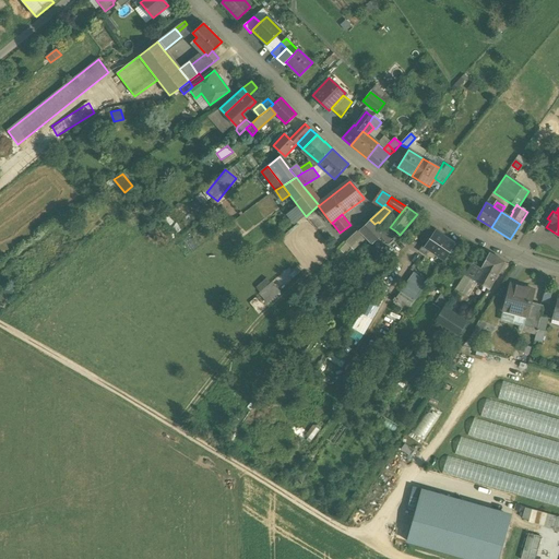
[(375,224),(370,219),(359,230),(363,235),(372,244),(381,235),(383,233),(375,224)]
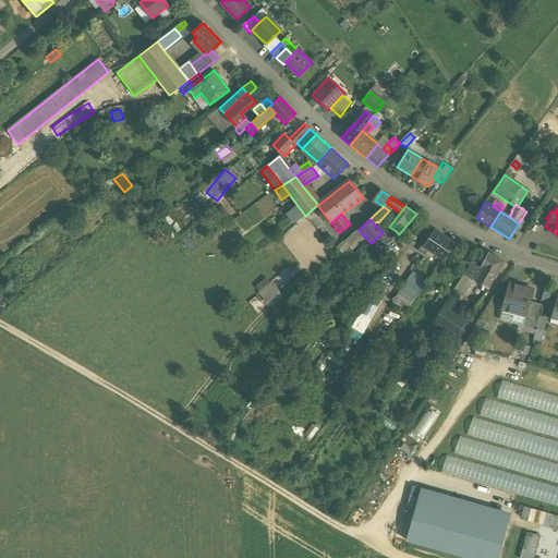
[(396,231),(389,227),(386,231),(390,238),(391,238),(396,231)]
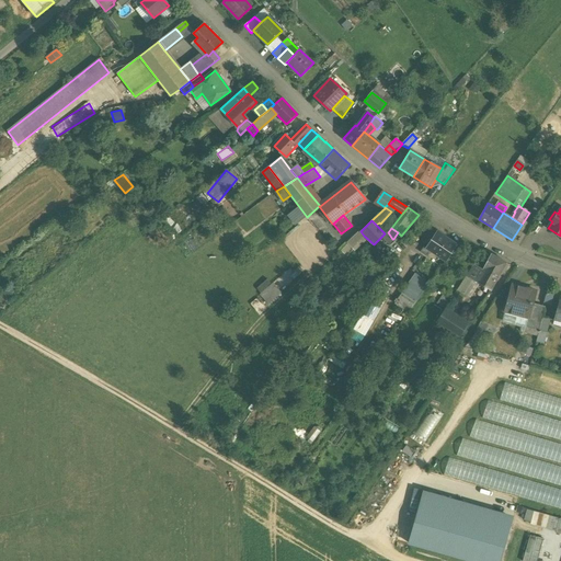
[(361,231),(355,237),(358,241),(364,236),(361,231)]
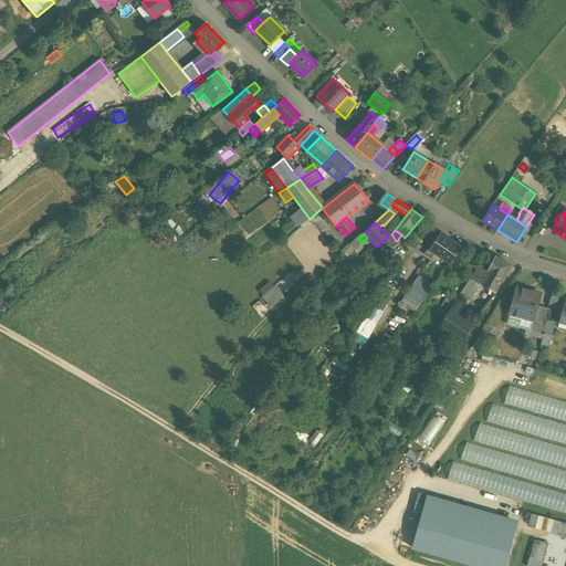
[(461,247),(441,233),(430,250),(435,253),(450,263),(461,247)]
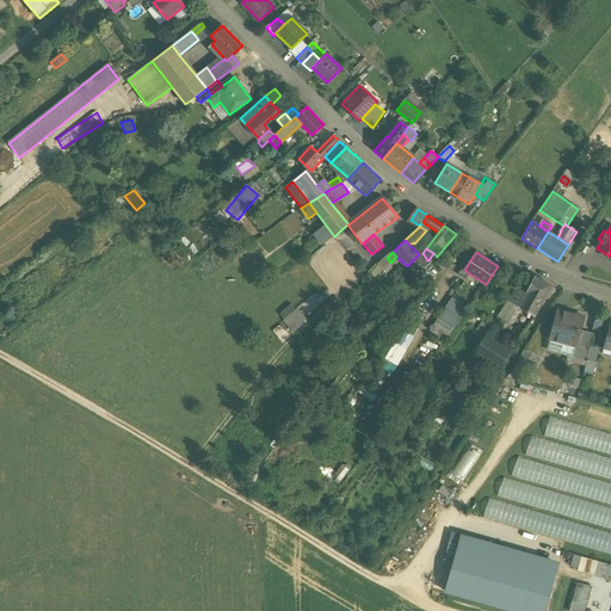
[(427,260),(423,253),(419,254),(417,257),(424,265),(427,260)]
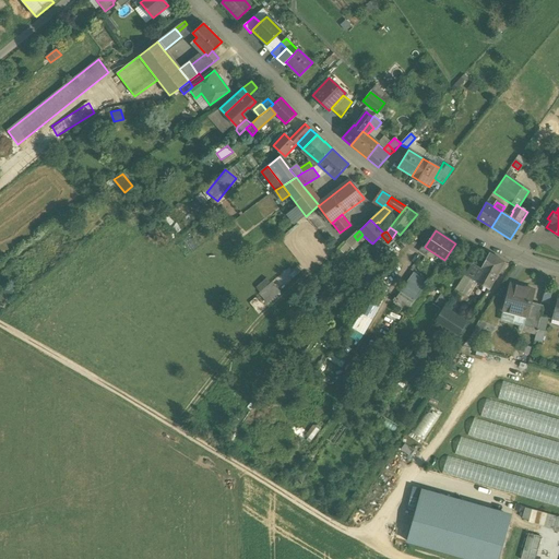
[(354,236),(346,242),(351,247),(357,240),(354,236)]
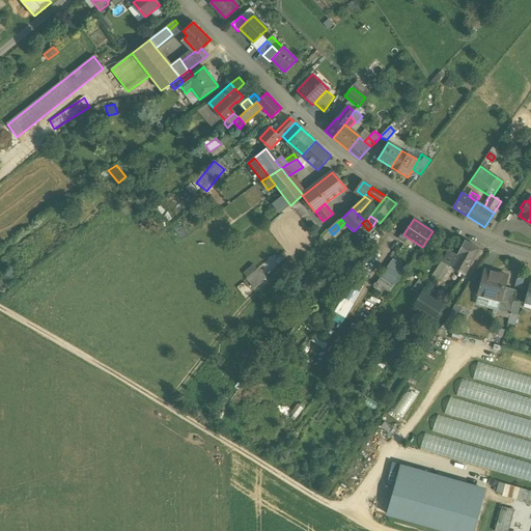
[(408,238),(403,234),(402,233),(398,239),(404,243),(408,238)]
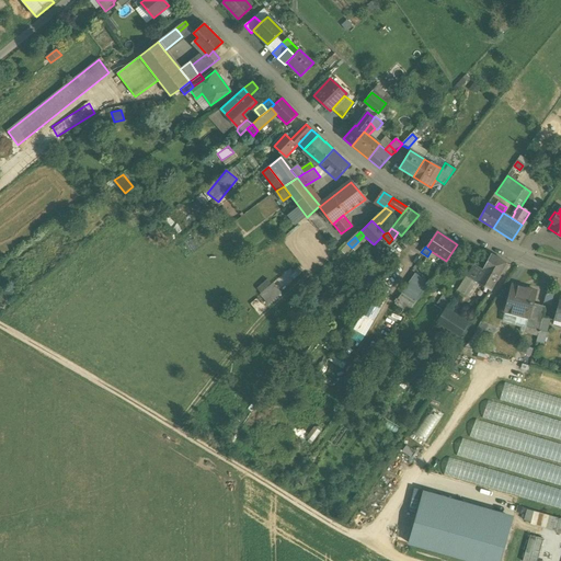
[(491,254),(483,270),(474,264),(467,276),(481,284),(481,285),(491,289),(505,263),(491,254)]
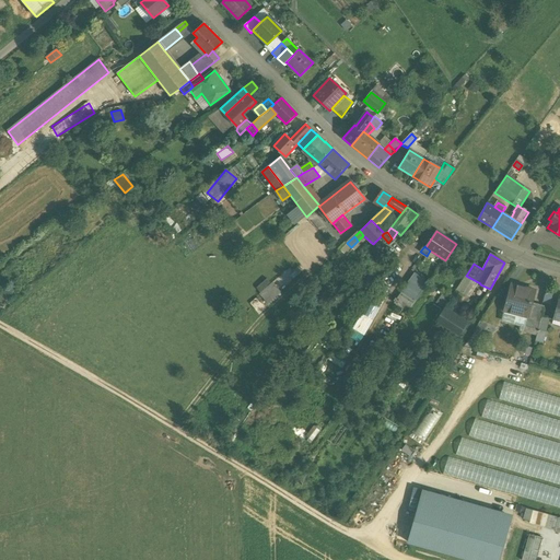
[(429,283),(415,273),(403,291),(416,300),(429,283)]
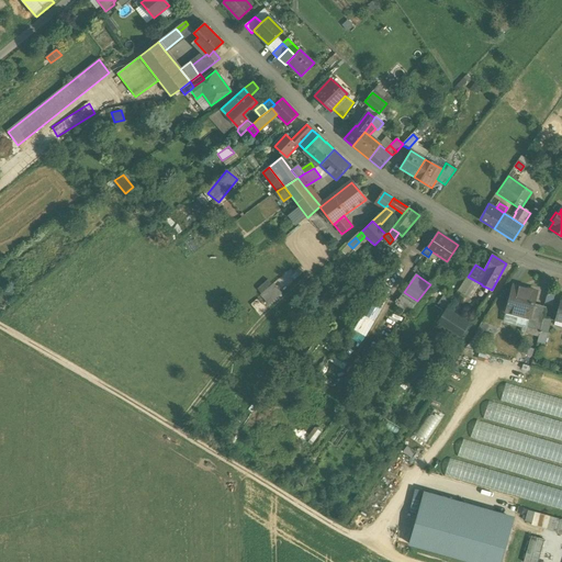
[(267,278),(255,289),(260,294),(251,303),(259,312),(280,292),(267,278)]
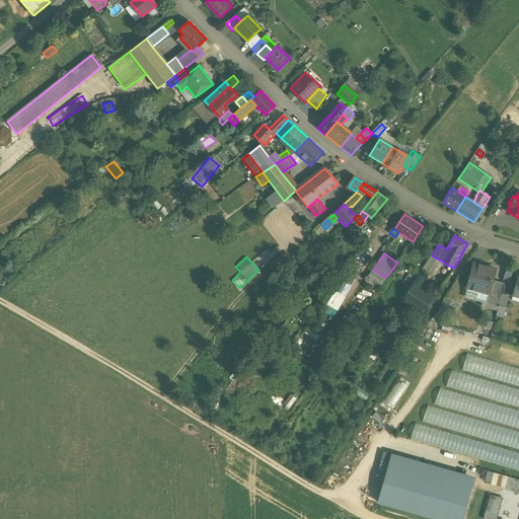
[(496,270),(474,264),(467,289),(489,294),(489,295),(493,280),(496,270)]
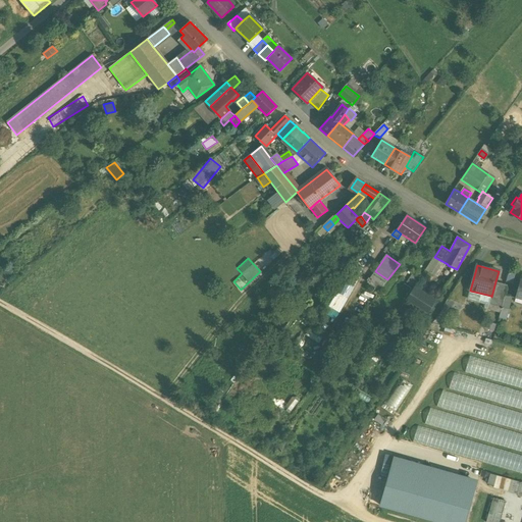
[(387,279),(375,271),(367,282),(379,292),(387,279)]
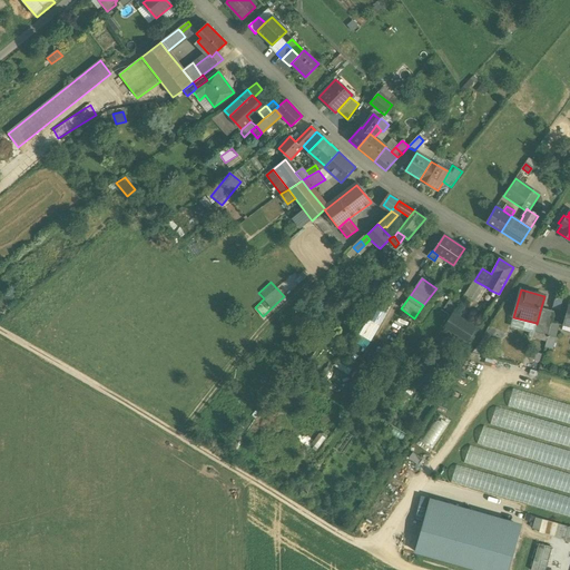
[(554,311),(541,307),(537,324),(537,323),(533,333),(548,336),(551,322),(554,311)]
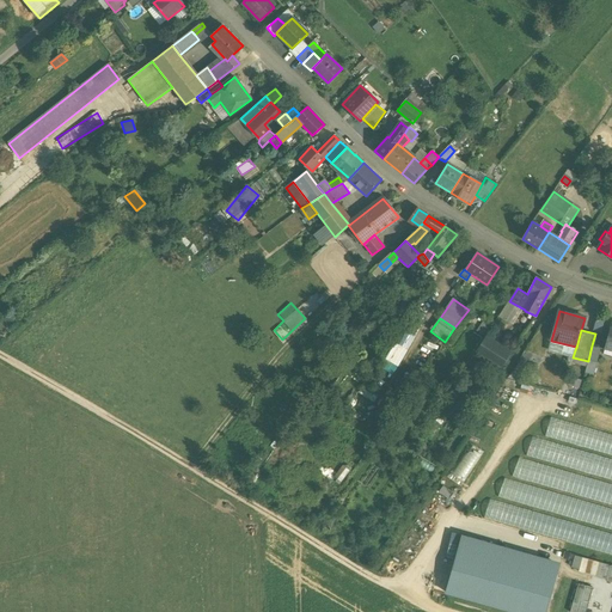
[(490,340),(485,337),(476,352),(502,368),(510,354),(502,348),(490,340)]
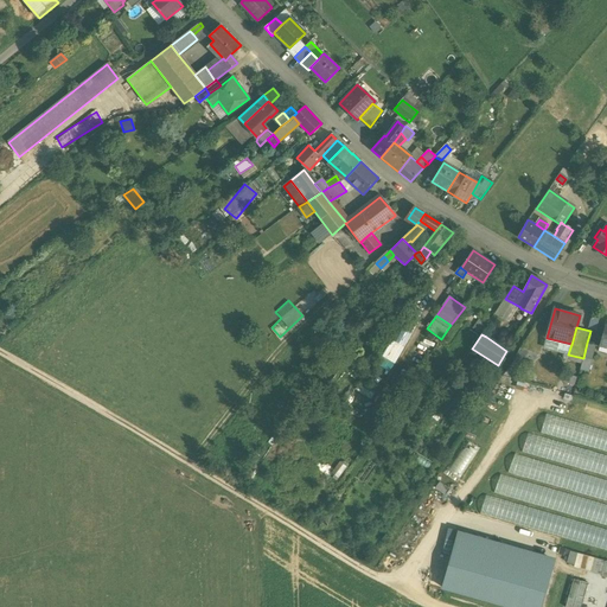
[(595,345),(587,343),(583,358),(592,360),(595,345)]
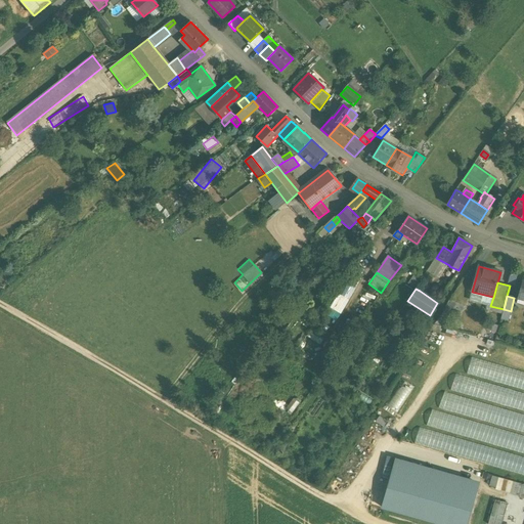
[(511,311),(504,309),(500,319),(509,321),(512,311),(511,311)]
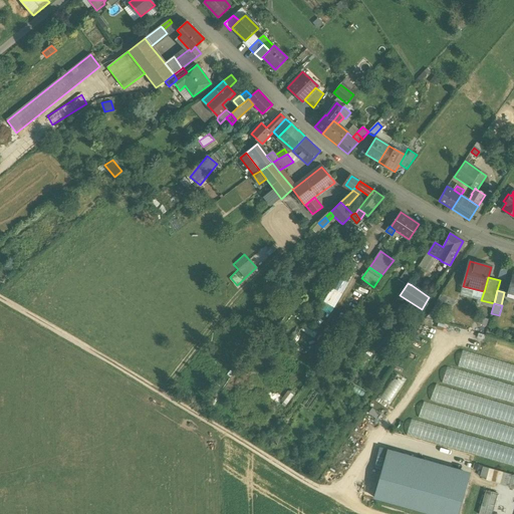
[(478,316),(476,324),(485,326),(487,318),(478,316)]
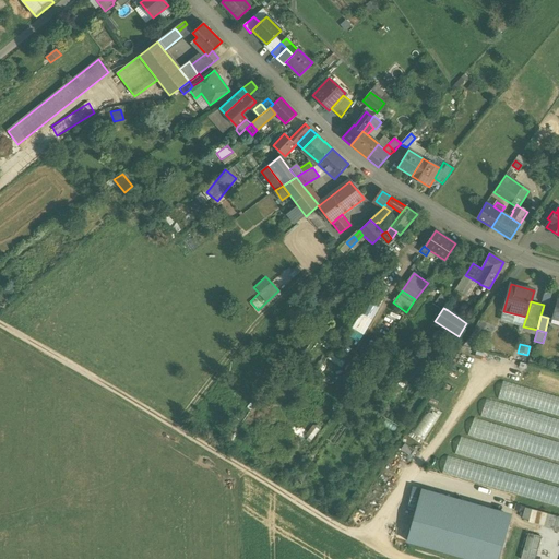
[(558,397),(500,383),(496,400),(558,416),(558,397)]
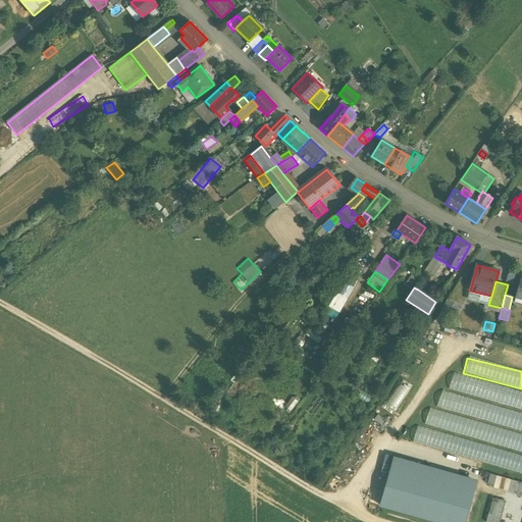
[(511,461),(521,463),(521,470),(518,473),(521,474),(521,392),(451,373),(447,390),(440,389),(435,408),(428,406),(423,425),(416,423),(411,442),(502,466),(511,461)]
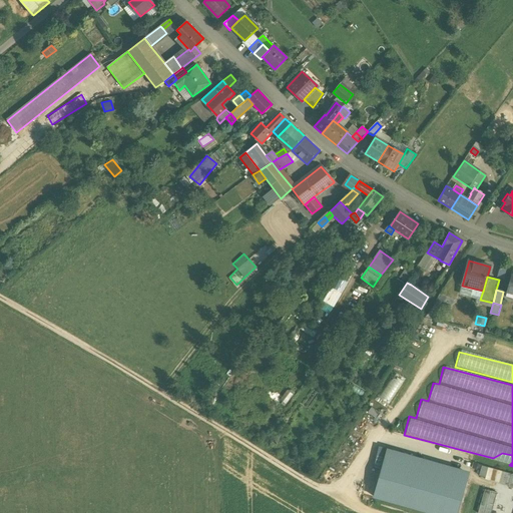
[(404,391),(399,388),(405,379),(393,372),(378,396),(394,407),(404,391)]
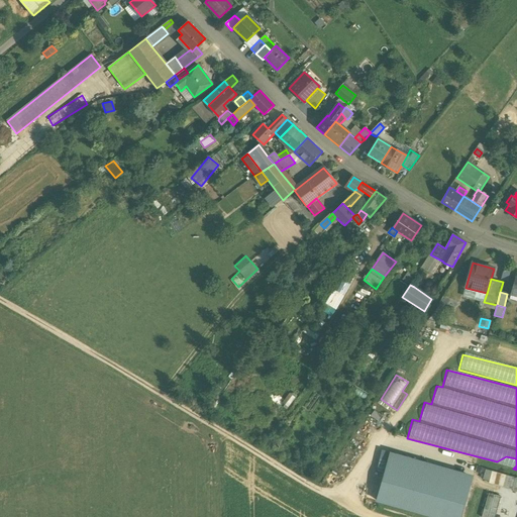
[(377,421),(381,415),(373,409),(369,415),(377,421)]
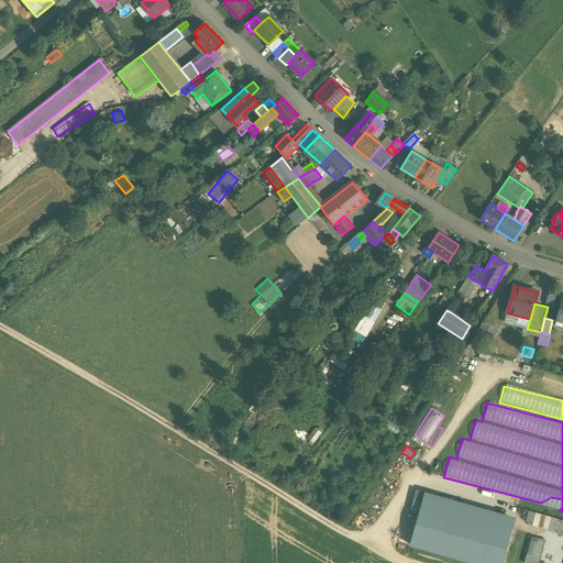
[(503,562),(517,517),(424,490),(409,543),(476,562),(503,562)]
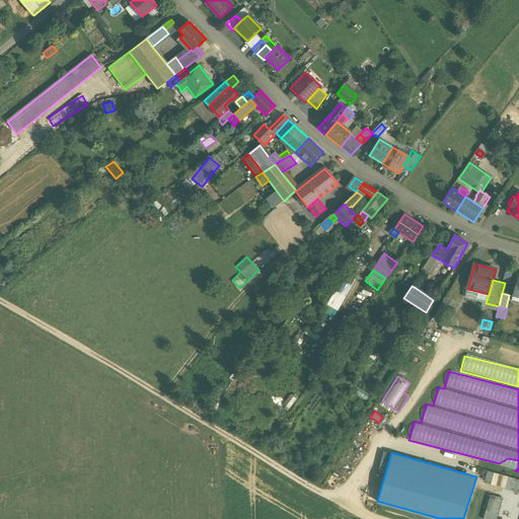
[(518,518),(518,478),(485,470),(482,483),(505,488),(502,502),(516,505),(516,504),(518,505),(518,518)]
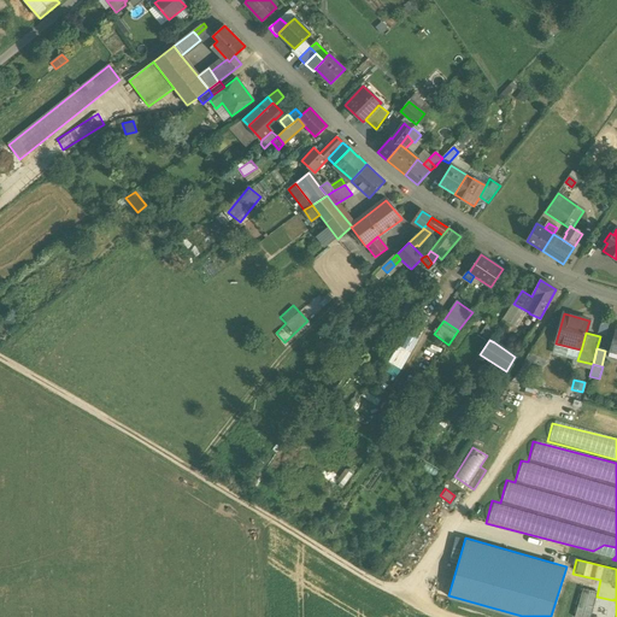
[(573,616),(575,616),(588,616),(595,592),(581,587),(573,616)]
